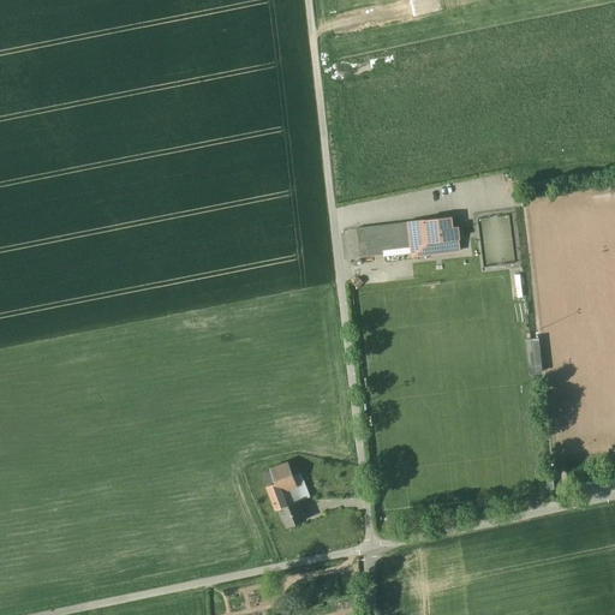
[(451,218),(408,222),(411,244),(410,245),(411,248),(412,256),(459,250),(458,238),(459,238),(458,227),(452,227),(451,218)]
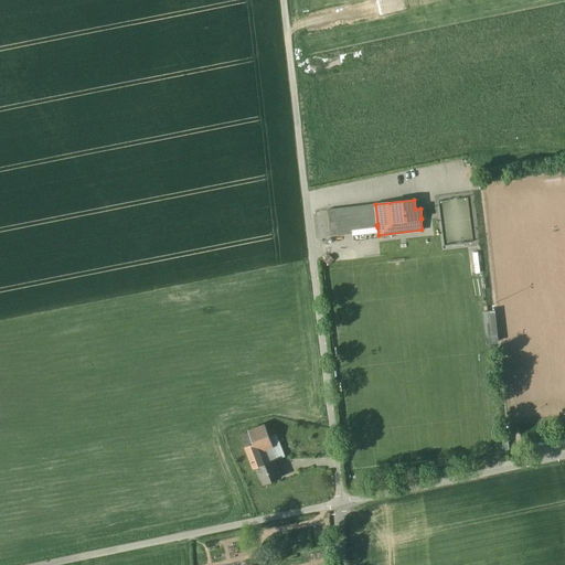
[(375,204),(328,210),(328,215),(334,214),(336,223),(341,222),(342,228),(342,235),(351,234),(351,230),(377,227),(376,225),(377,224),(375,204)]
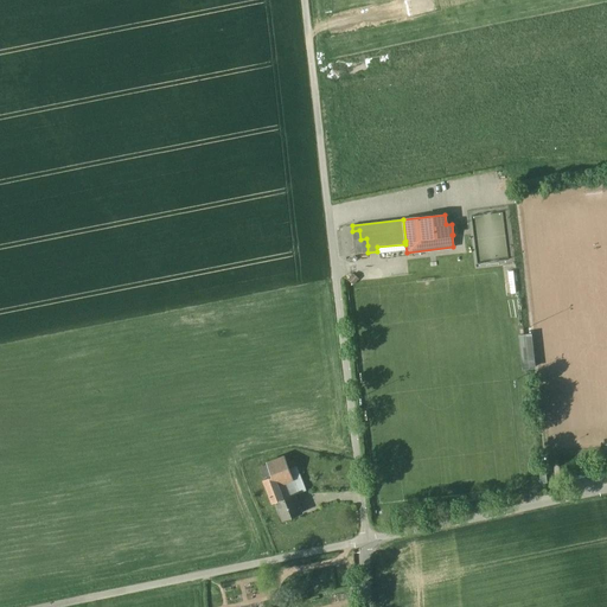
[(518,364),(532,363),(530,332),(516,333),(518,364)]
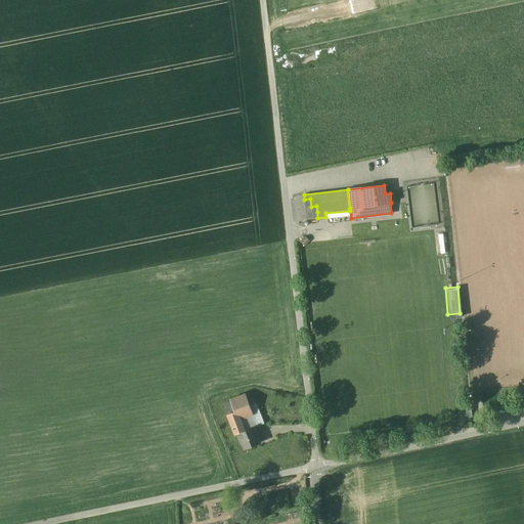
[(246,394),(234,399),(237,407),(239,409),(244,408),(250,405),(246,394)]
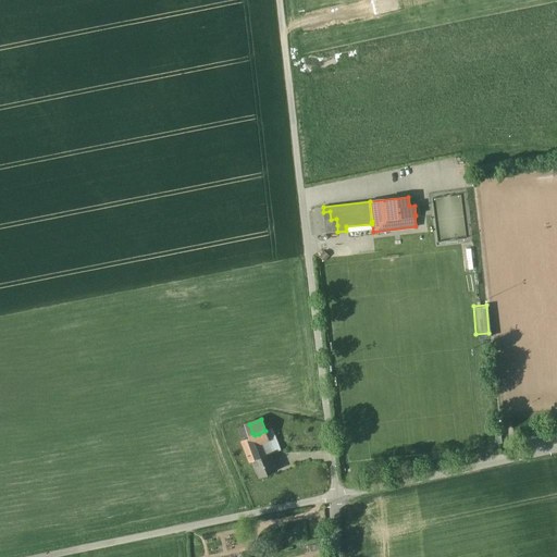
[(252,433),(249,424),(245,425),(247,431),(249,437),(251,436),(255,435),(252,433)]
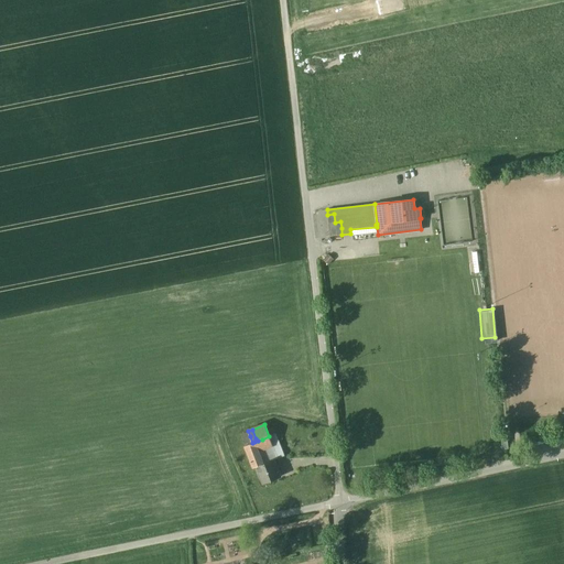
[(275,435),(269,437),(272,445),(278,458),(284,456),(275,435)]
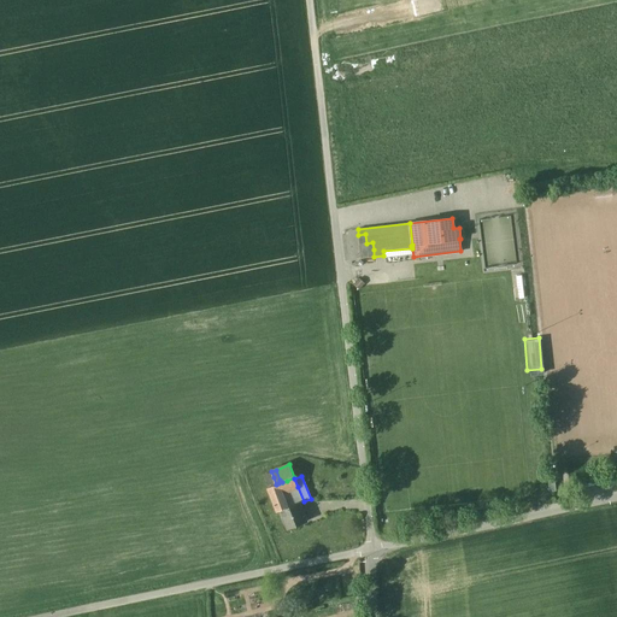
[(274,477),(266,480),(269,487),(276,485),(274,477)]
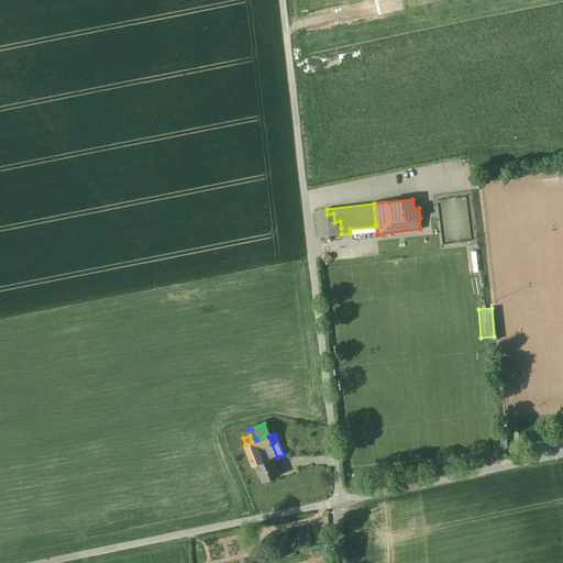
[(268,435),(262,439),(265,448),(272,444),(268,437),(268,435)]
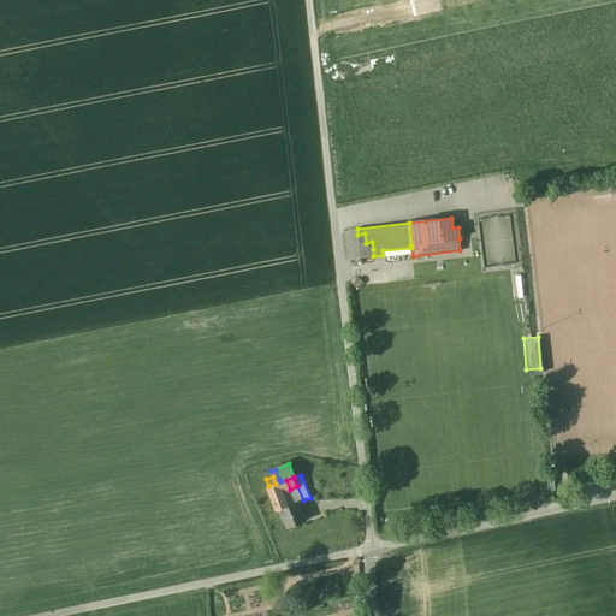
[(290,490),(286,480),(282,481),(278,483),(282,492),(290,490)]
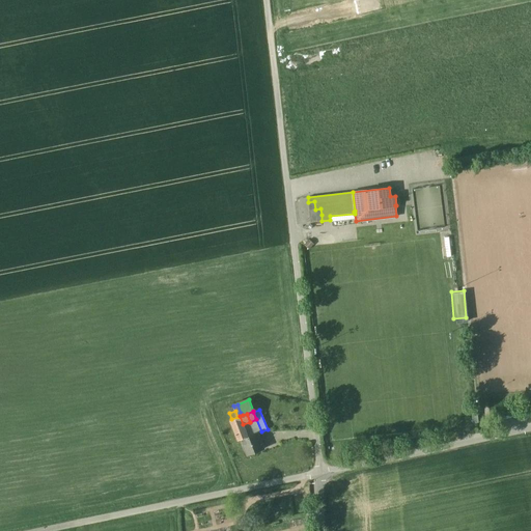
[(231,419),(230,420),(233,428),(243,424),(240,416),(238,417),(231,419)]
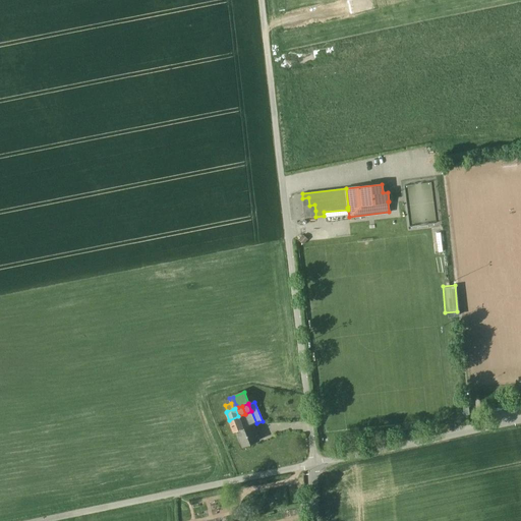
[(238,416),(229,420),(231,426),(240,422),(238,416)]
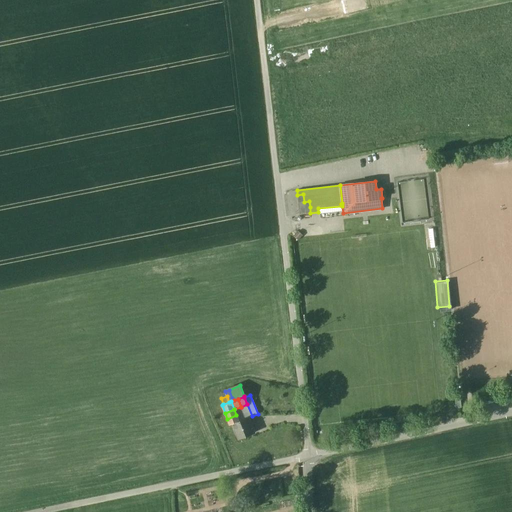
[(236,415),(227,419),(229,425),(232,424),(232,423),(239,421),(236,415)]
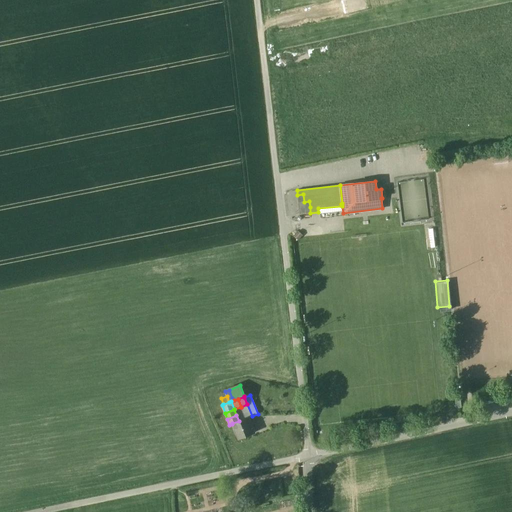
[(239,421),(232,423),(232,424),(238,439),(255,433),(249,417),(239,421)]
